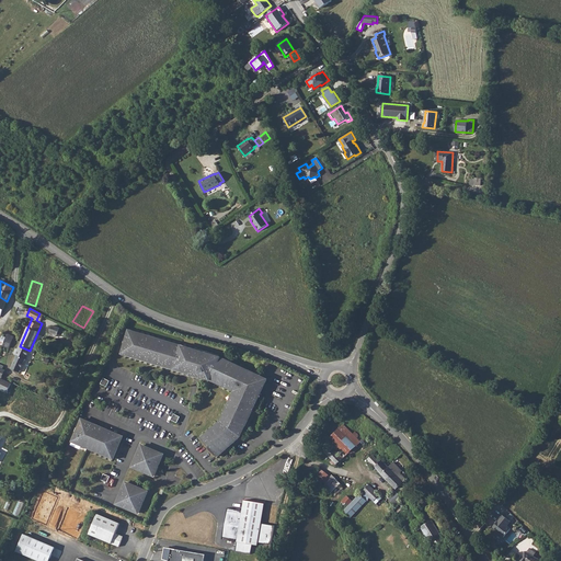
[(57,335),(61,336),(64,330),(53,325),(50,332),(57,335)]
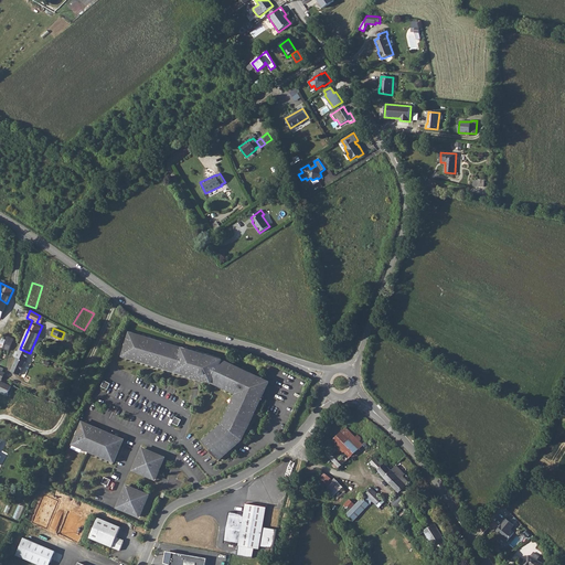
[(212,382),(222,361),(129,333),(123,356),(212,382)]
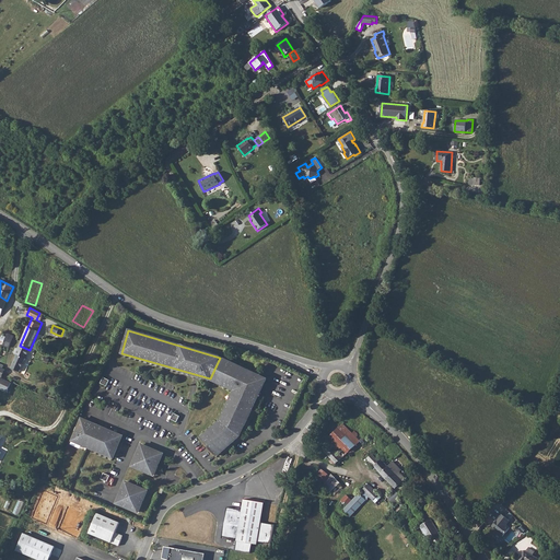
[(2,347),(0,351),(3,353),(4,351),(8,352),(12,340),(7,337),(4,341),(2,347)]
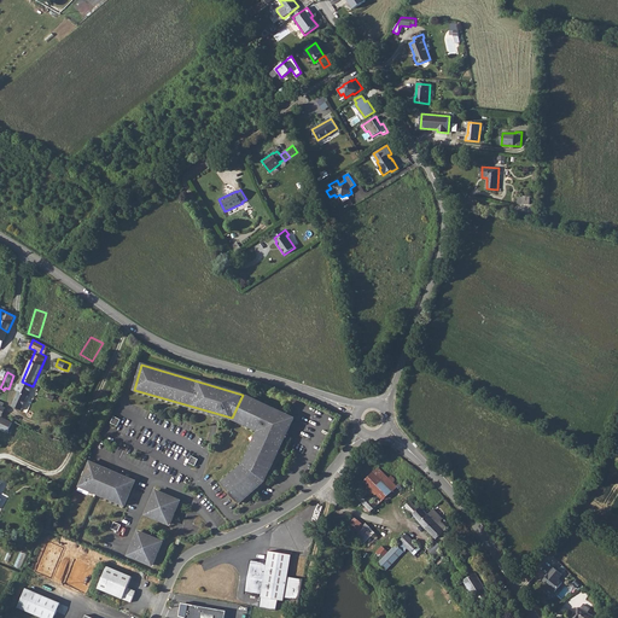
[(33,386),(22,382),(16,395),(18,396),(11,412),(19,415),(33,386)]
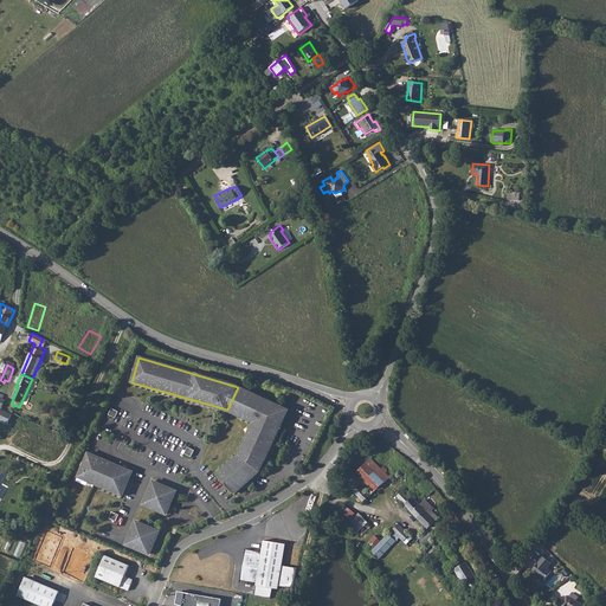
[(288,410),(238,387),(227,410),(255,423),(239,456),(218,475),(234,494),(260,471),(281,427),(278,426),(281,420),(283,420),(288,410)]
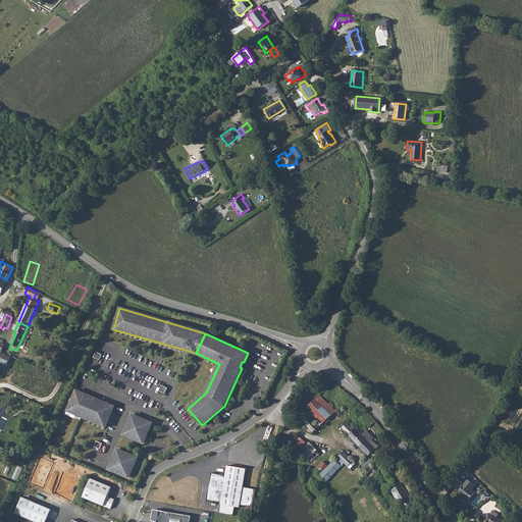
[(10,357),(0,352),(0,362),(7,365),(10,357)]
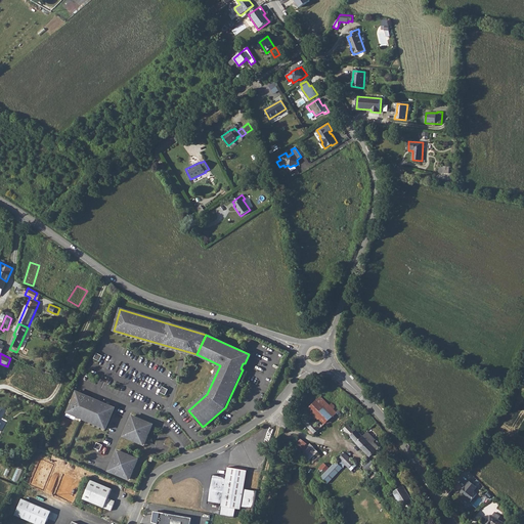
[(97,353),(94,358),(99,361),(102,356),(97,353)]
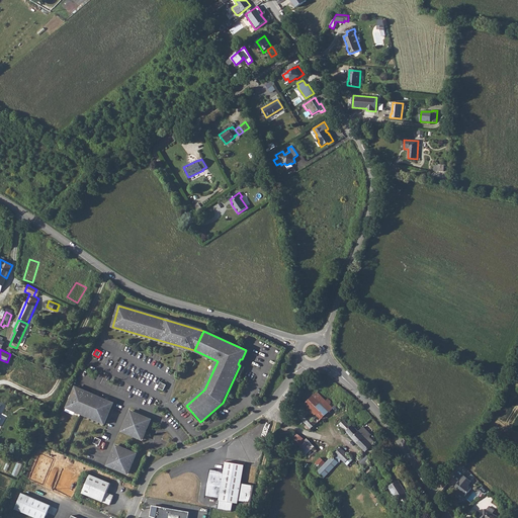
[(161,382),(158,387),(164,391),(166,384),(161,382)]
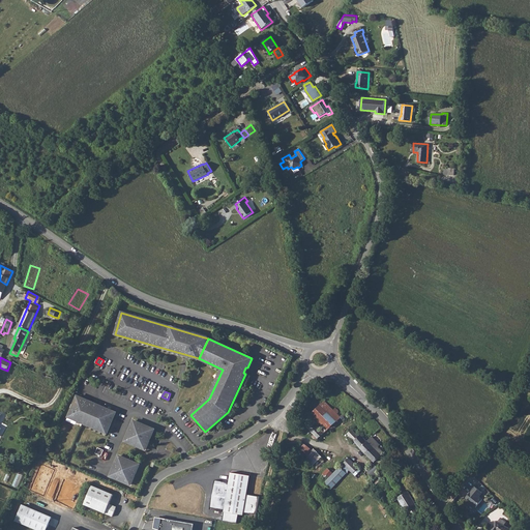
[(78,396),(68,417),(108,434),(116,413),(78,396)]
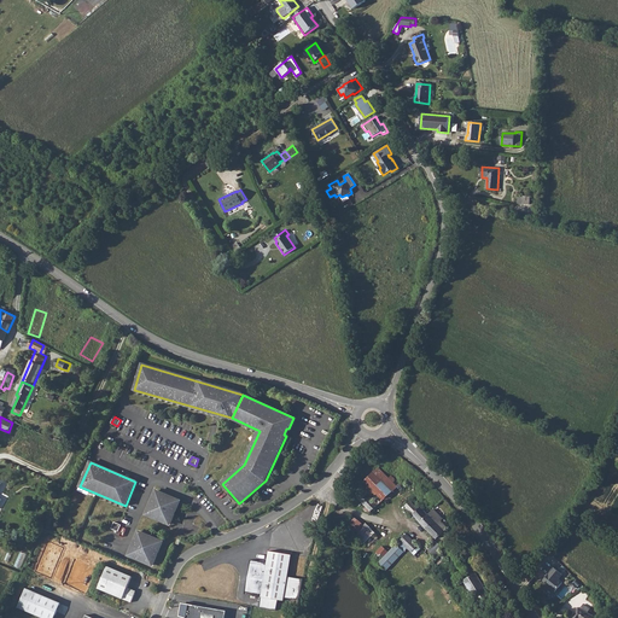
[(367,494),(378,506),(397,487),(392,482),(395,479),(391,476),(389,478),(378,468),(359,487),(367,494)]
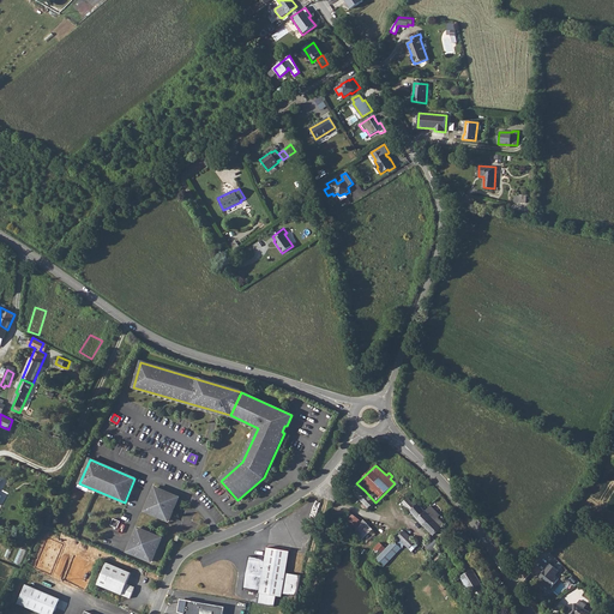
[(157,487),(148,510),(170,521),(181,497),(157,487)]
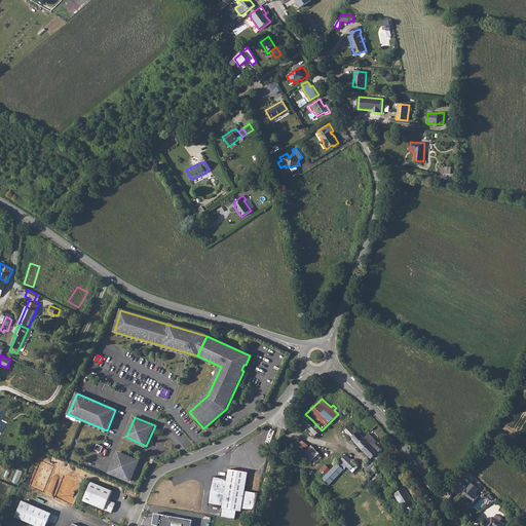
[(316,436),(322,430),(312,420),(306,425),(307,426),(306,426),(305,426),(305,427),(305,428),(305,429),(306,431),(309,428),(311,430),(314,434),(316,436)]
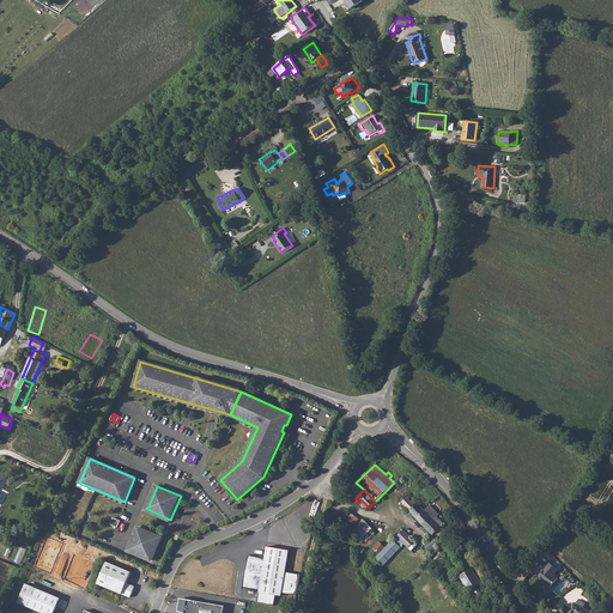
[(414,505),(407,497),(402,502),(417,519),(434,534),(443,523),(437,517),(439,515),(430,505),(424,510),(417,503),(414,505)]
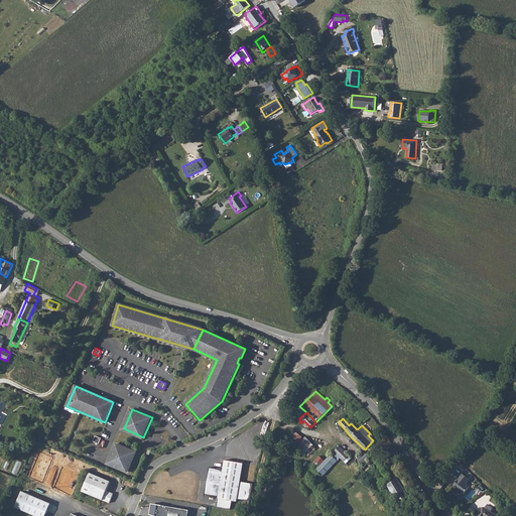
[(304,438),(294,430),(287,438),(298,446),(297,447),(304,454),(313,445),(306,437),(304,438)]
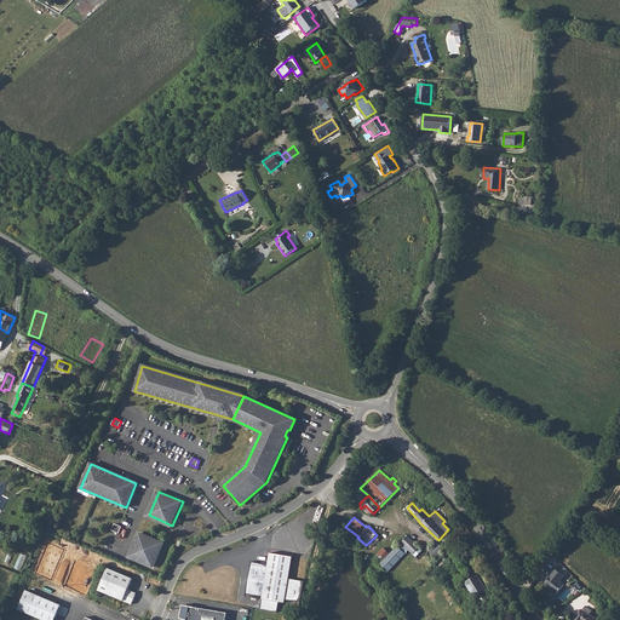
[(142,533),(131,556),(155,566),(165,543),(142,533)]
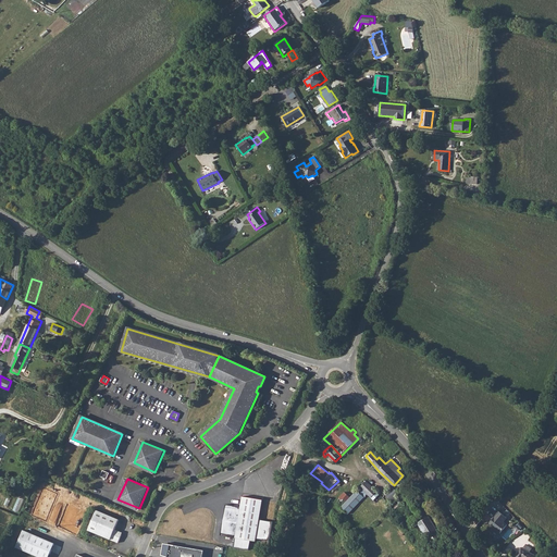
[(380,494),(367,481),(360,487),(368,494),(373,500),(380,494)]
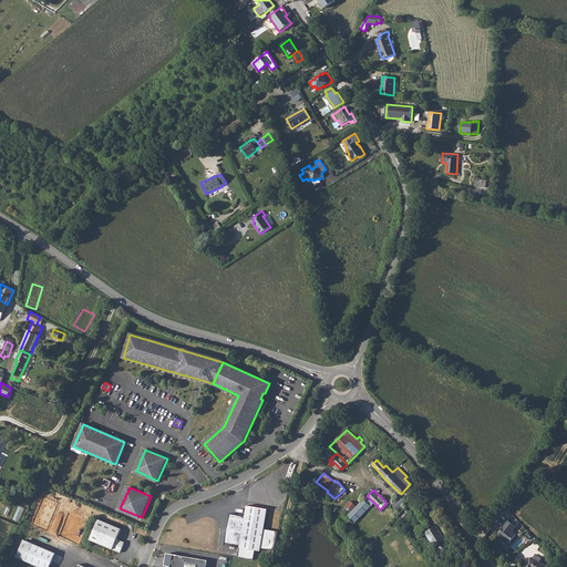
[(399,511),(412,497),(409,494),(403,500),(400,496),(392,504),(399,511)]
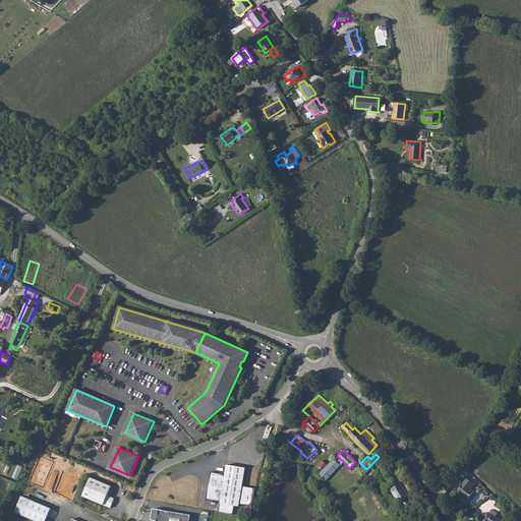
[(337,456),(334,459),(341,465),(344,462),(337,456)]
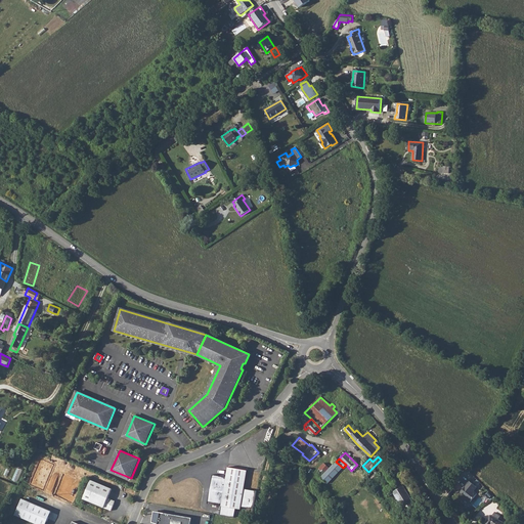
[(328,484),(343,468),(336,462),(330,469),(323,475),(321,477),(328,484)]
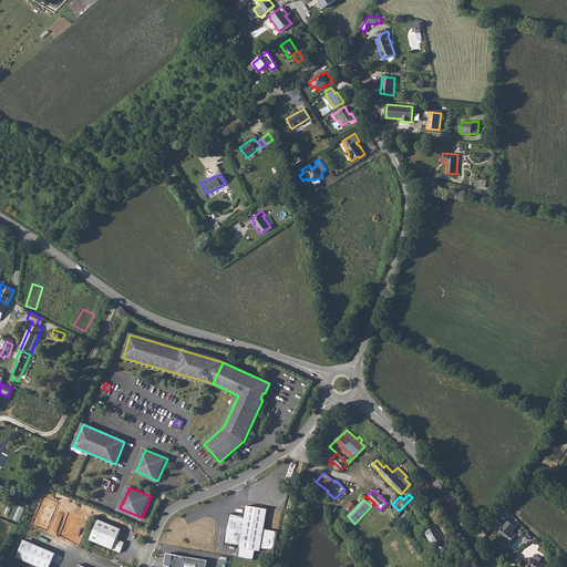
[(357,507),(351,502),(344,508),(350,514),(357,507)]
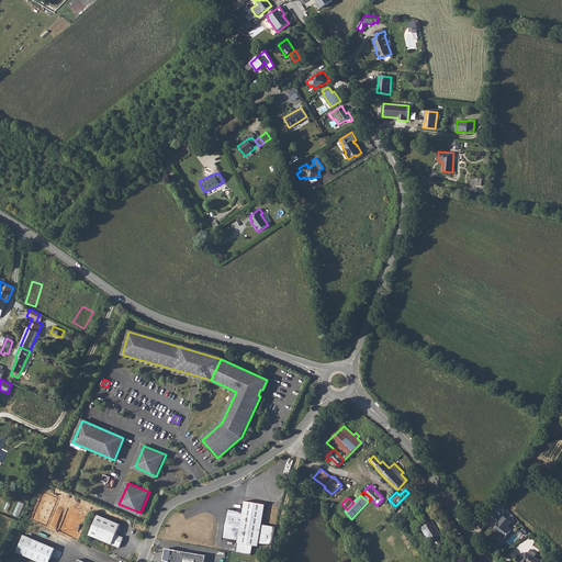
[(238,543),(237,553),(253,555),(254,547),(260,544),(273,546),(277,528),(263,525),(266,505),(245,502),(243,513),(229,510),(224,540),(238,543)]
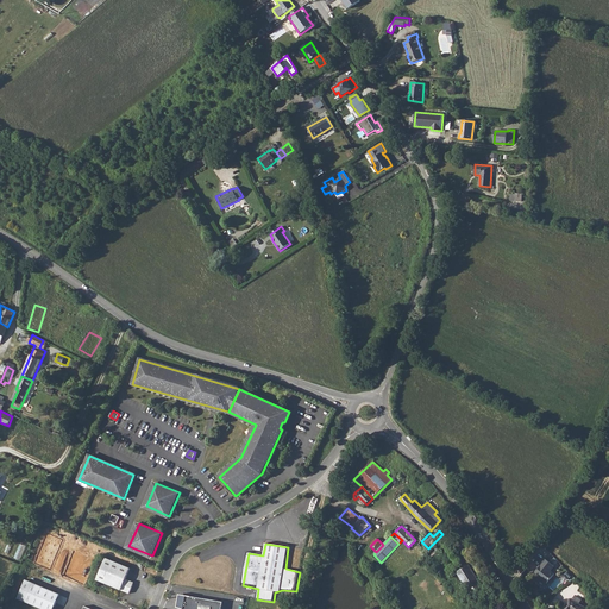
[(130,569),(105,558),(96,579),(130,594),(133,585),(131,582),(126,579),(130,569)]
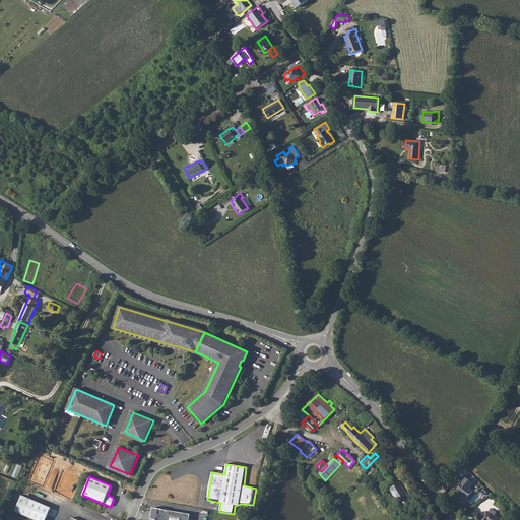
[(476,483),(467,477),(465,481),(465,482),(460,490),(464,493),(465,495),(470,499),(476,491),(473,488),(476,483)]
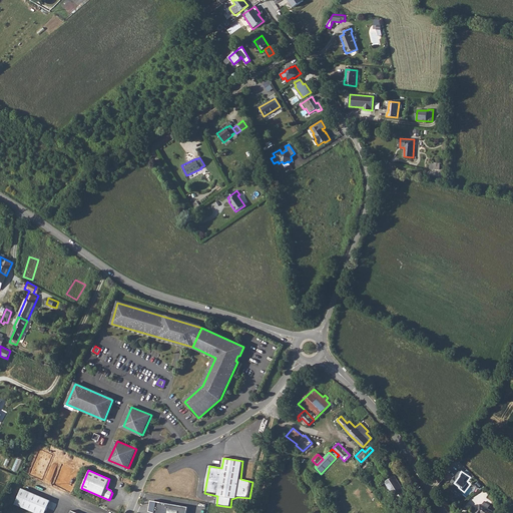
[(407,495),(395,476),(385,482),(397,501),(407,495)]
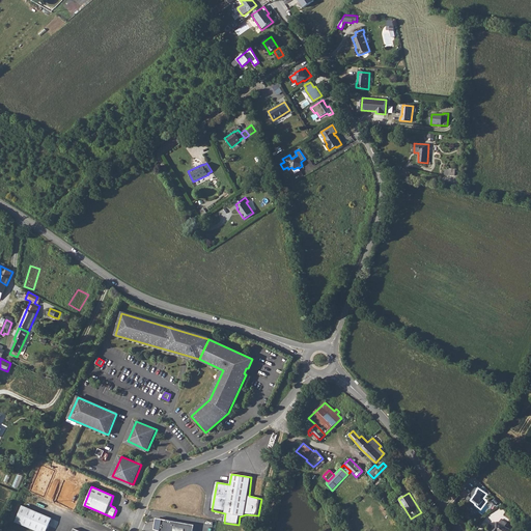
[(47,530),(52,519),(23,505),(16,522),(36,530),(47,530)]
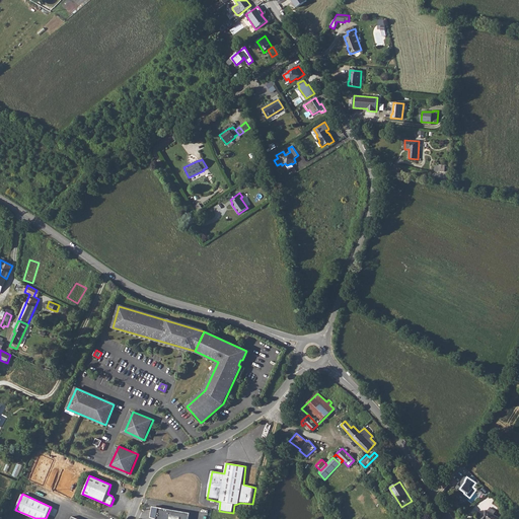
[(189,518),(191,514),(153,507),(151,518),(152,518),(189,518)]
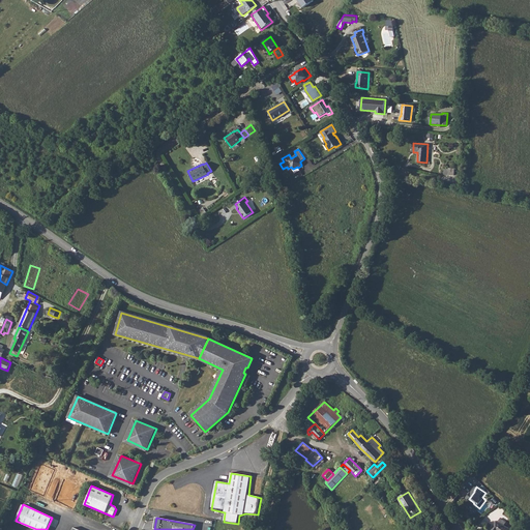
[(510,529),(504,526),(506,523),(500,519),(498,522),(496,521),(491,529),(510,529)]
